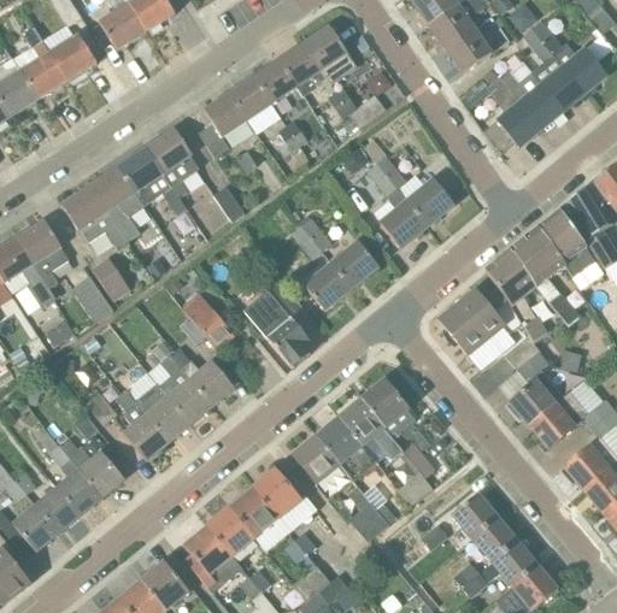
[(50,0),(66,28),(81,19),(69,0),(50,0)]
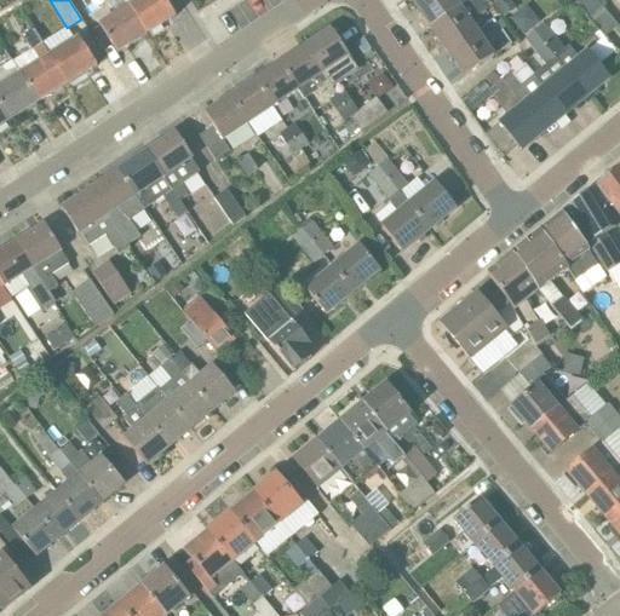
[(133,0),(128,4),(147,33),(176,13),(166,0),(133,0)]
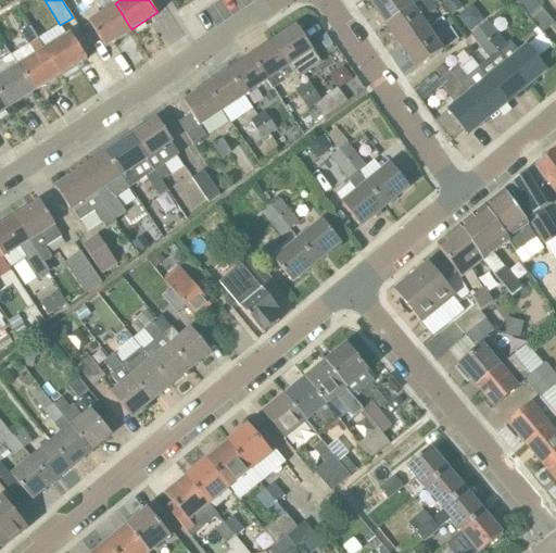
[(370,0),(386,23),(417,0),(370,0)]
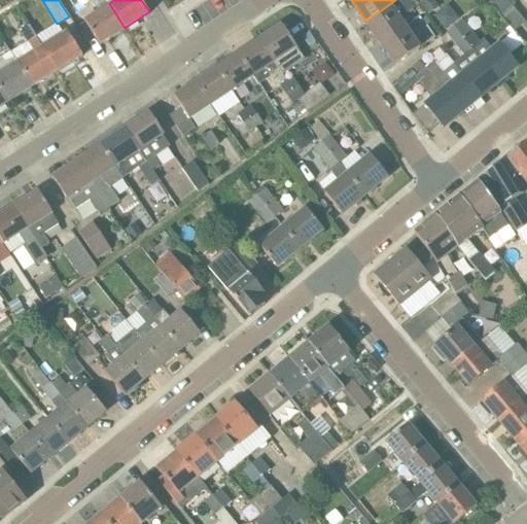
[(380,42),(406,25),(399,15),(418,3),(416,0),(395,0),(365,22),(380,42)]
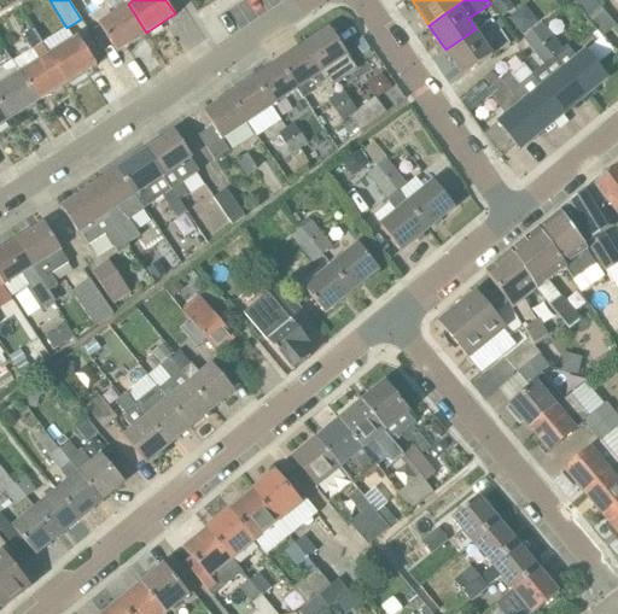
[(491,0),(502,15),(514,5),(511,0),(491,0)]
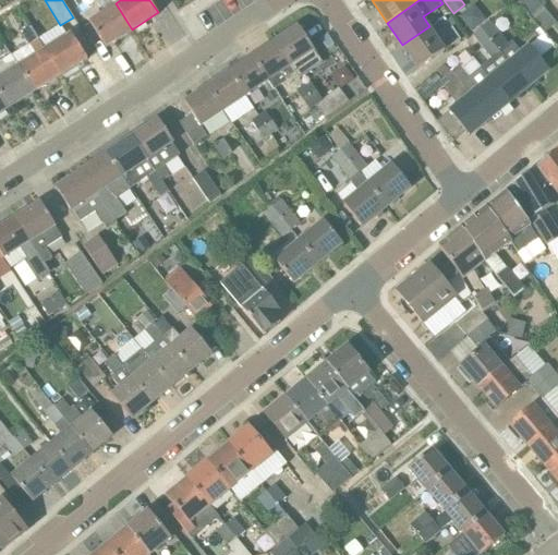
[(519,0),(543,31),(555,22),(537,0),(519,0)]
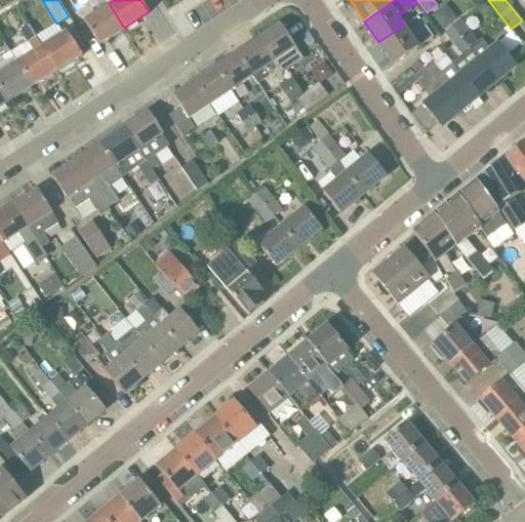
[(124,28),(109,3),(84,18),(99,43),(124,28)]
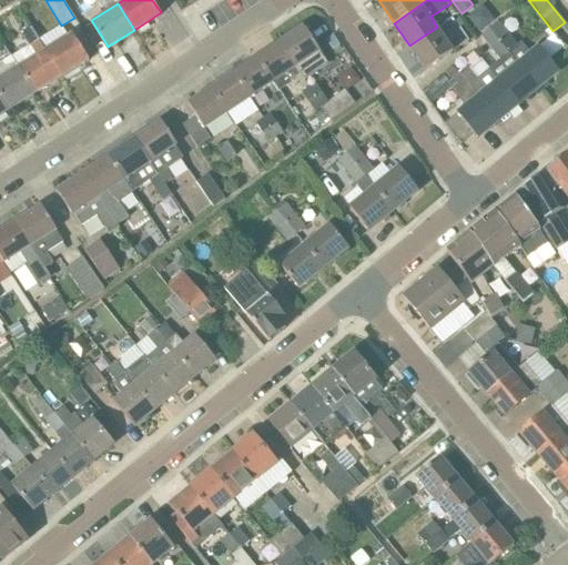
[(488,66),(518,103),(539,87),(499,39),(508,31),(498,19),(480,33),(499,57),(488,66)]
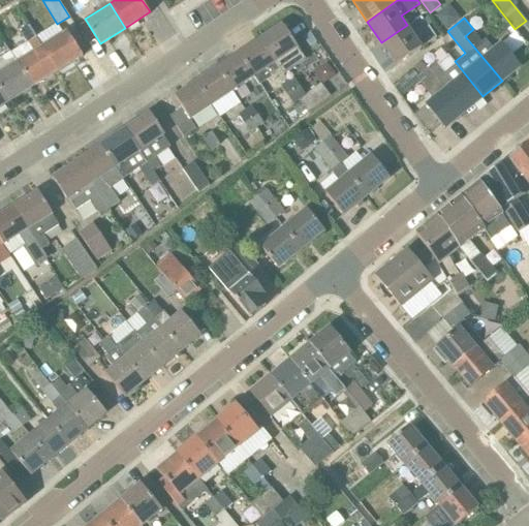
[(259,38),(275,61),(298,45),(282,23),(259,38)]
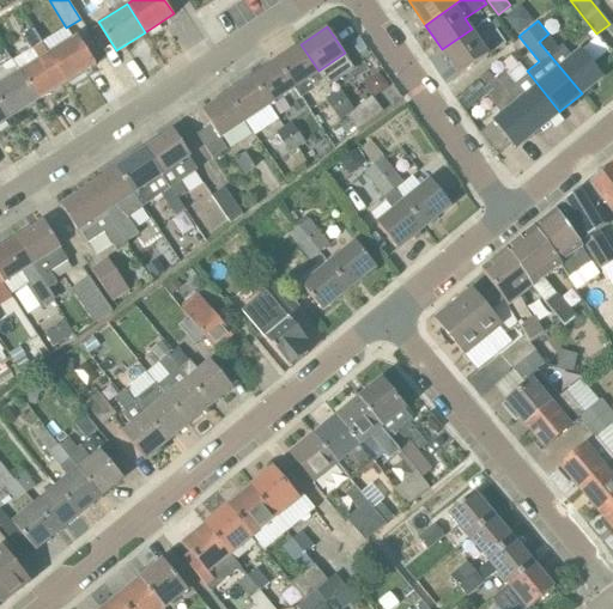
[(497,47),(508,38),(497,26),(486,35),(497,47)]
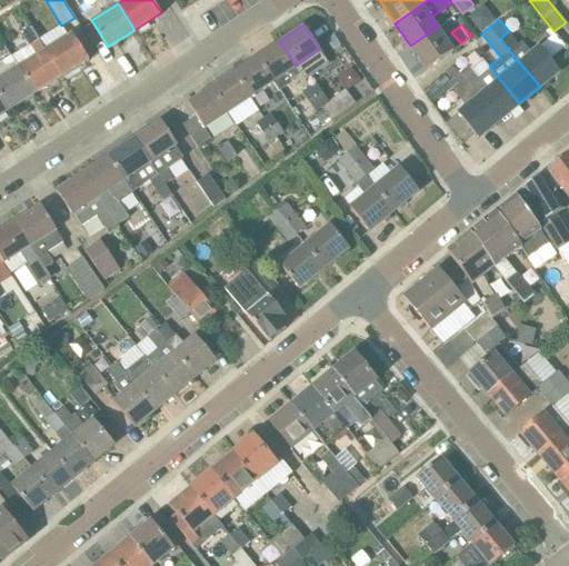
[(21,31),(29,45),(38,38),(31,26),(21,31)]
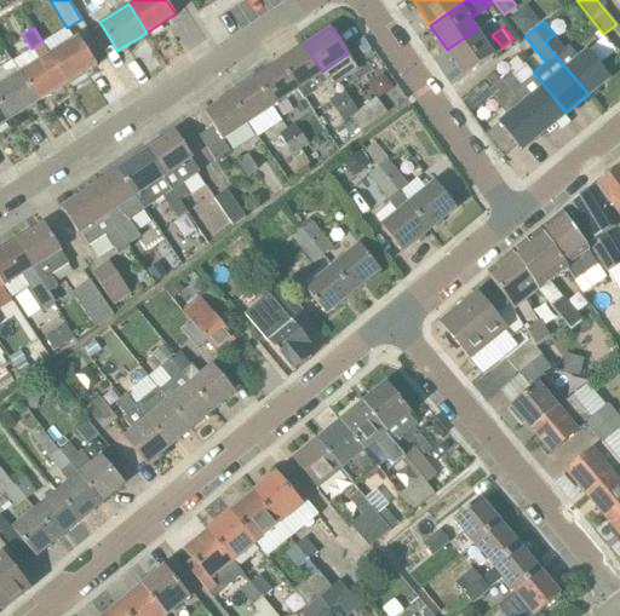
[(477,29),(447,50),(464,74),(494,53),(477,29)]
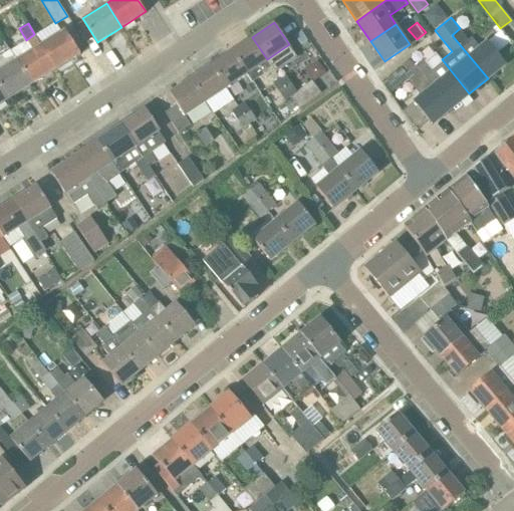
[(41,42),(56,67),(80,53),(64,28),(41,42)]
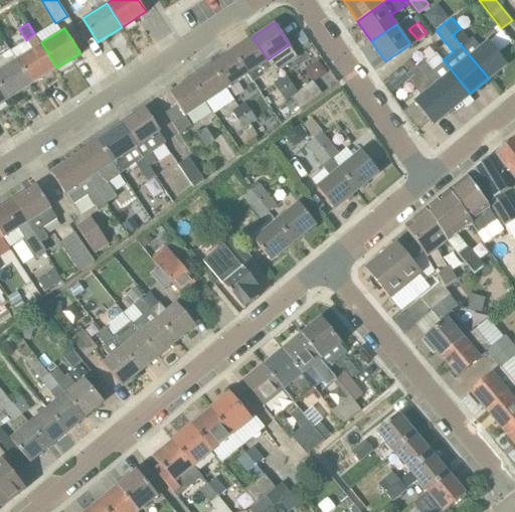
[(453,35),(489,78),(507,63),(487,39),(480,45),(472,35),(469,37),(461,28),(453,35)]
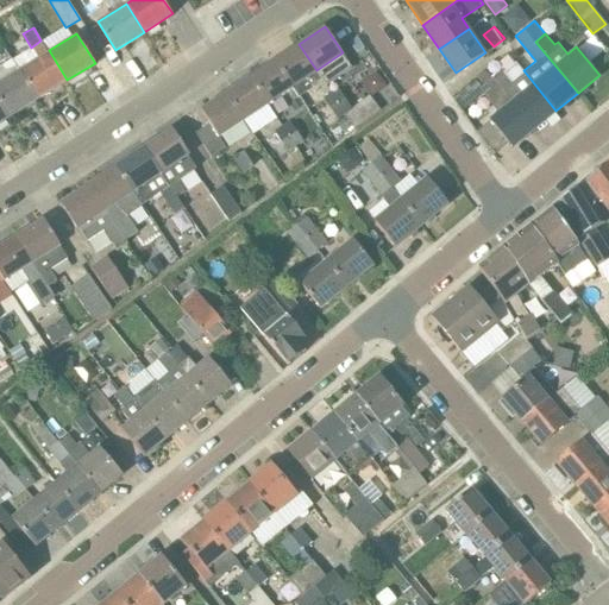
[(349,41),(359,55),(368,49),(357,35),(349,41)]
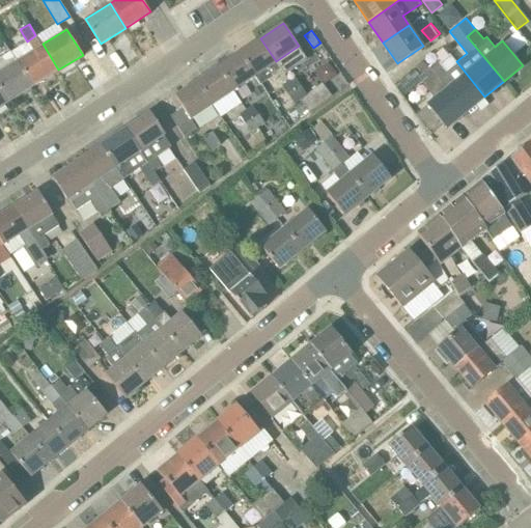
[(241,52),(261,83),(281,70),(276,61),(260,38),(241,52)]
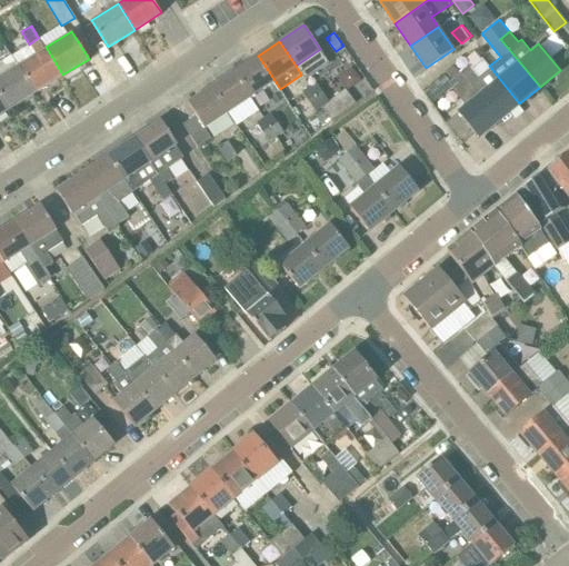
[(18,65),(36,92),(62,75),(46,47),(18,65)]
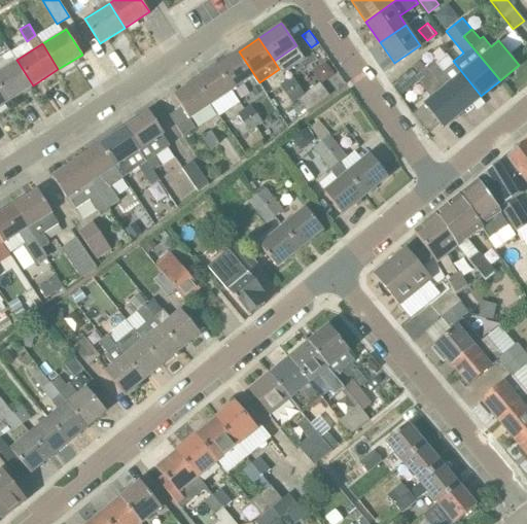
[(9,49),(0,55),(0,68),(1,69),(0,69),(0,86),(8,101),(33,85),(16,60),(9,49)]
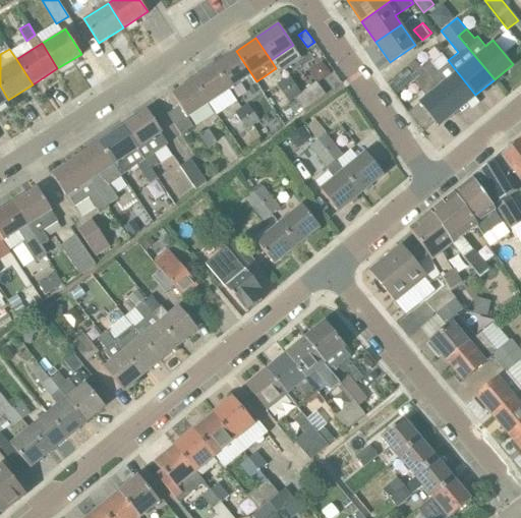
[(255,82),(256,81),(236,51),(214,65),(229,89),(250,74),(255,82)]
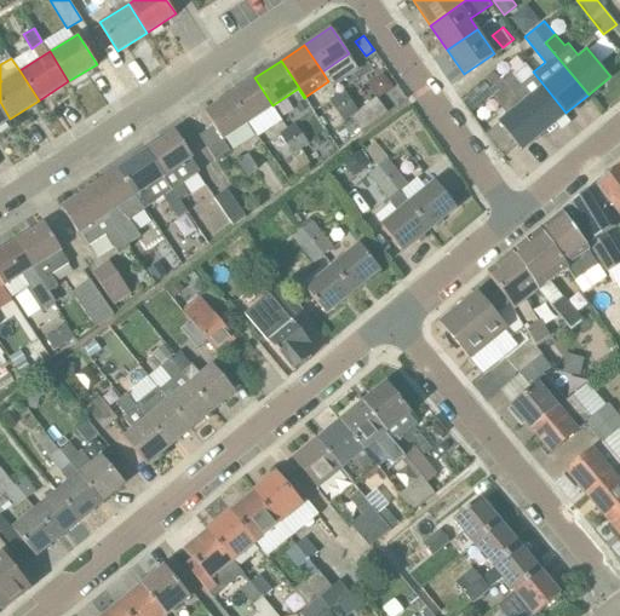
[(500,78),(494,70),(487,78),(493,85),(500,78)]
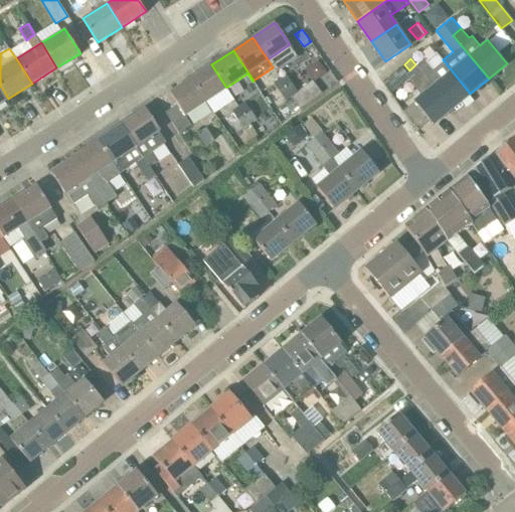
[(416,65),(452,109),(470,94),(443,59),(433,67),(424,58),(416,65)]
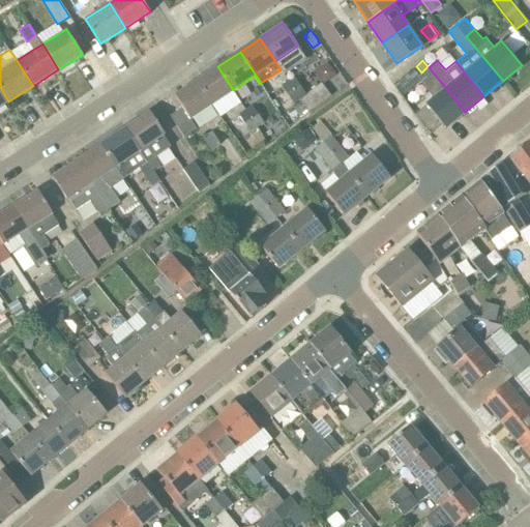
[(212,104),(233,90),(217,66),(197,80),(212,104)]
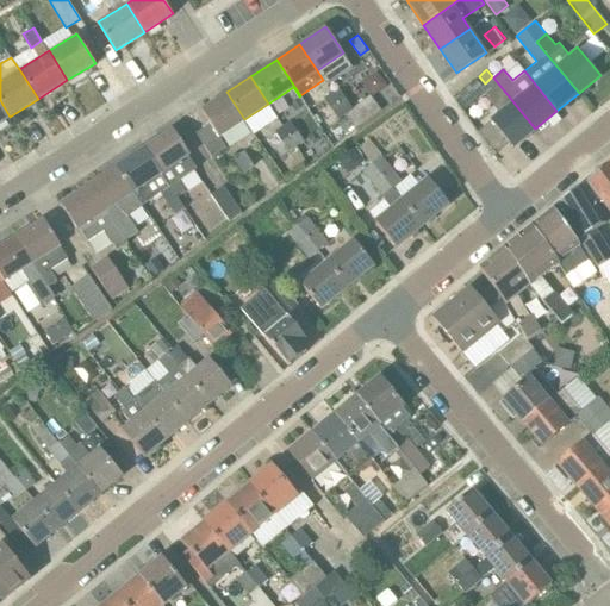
[(535,129),(493,77),(485,83),(504,108),(491,119),(514,147),(535,129)]
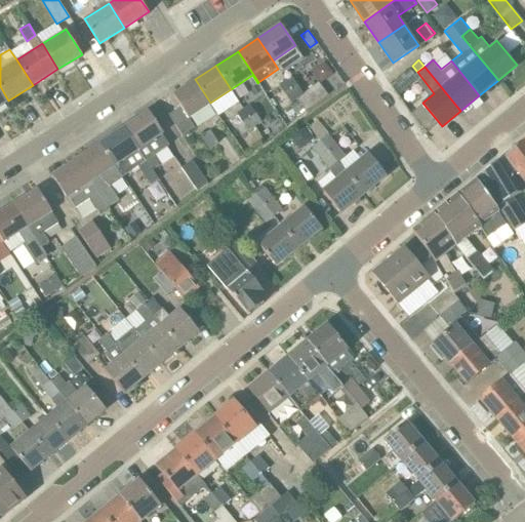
[(279,82),(285,92),(298,84),(291,74),(279,82)]
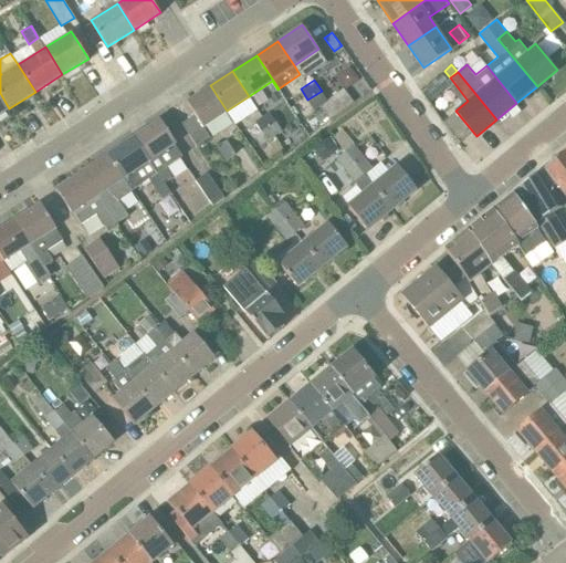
[(431,81),(422,89),(431,100),(440,92),(431,81)]
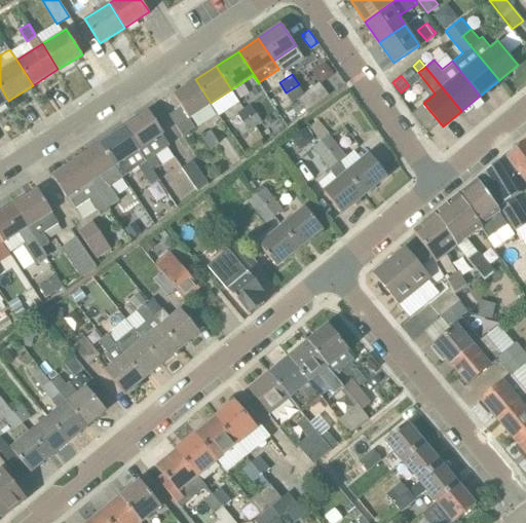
[(189,117),(211,103),(195,79),(174,94),(181,105),(168,113),(182,134),(194,125),(189,117)]
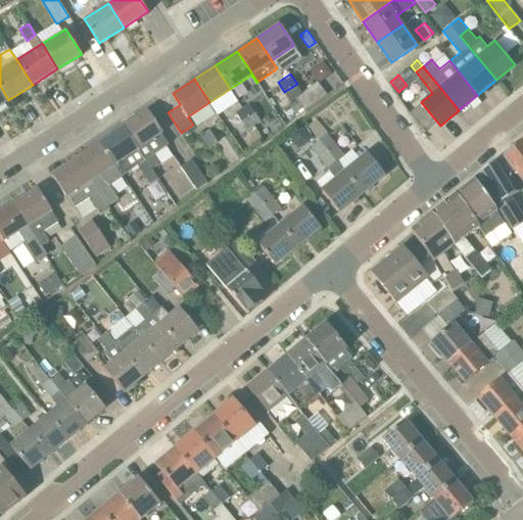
[(301,91),(295,96),(296,98),(302,106),(304,108),(327,93),(318,80),(301,91)]
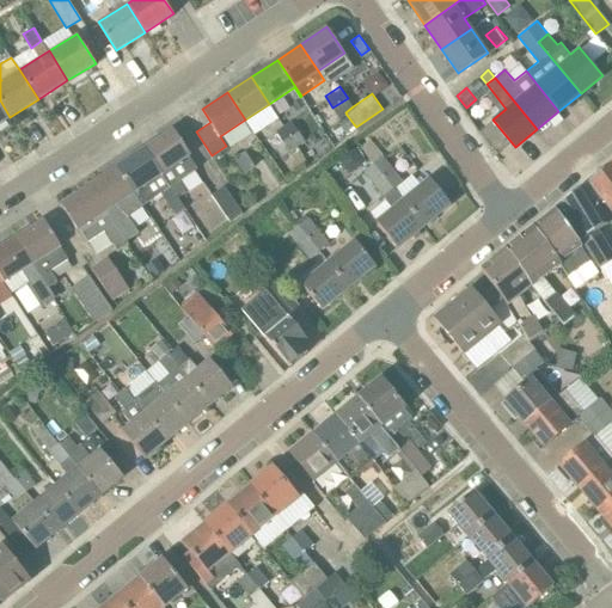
[(340,117),(346,112),(353,106),(348,98),(332,108),(340,117)]
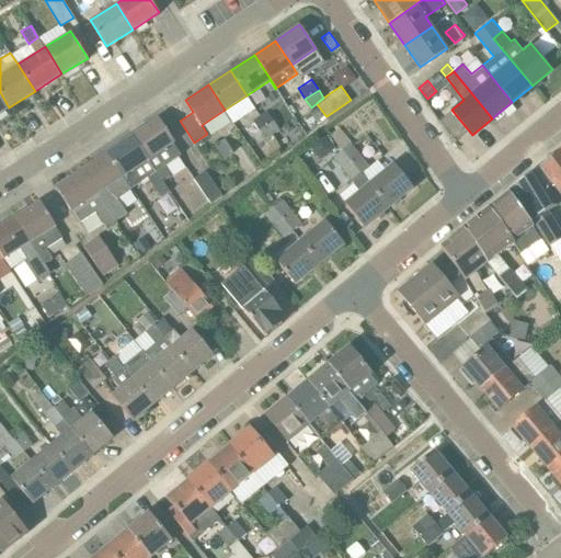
[(317,120),(324,114),(318,105),(310,111),(317,120)]
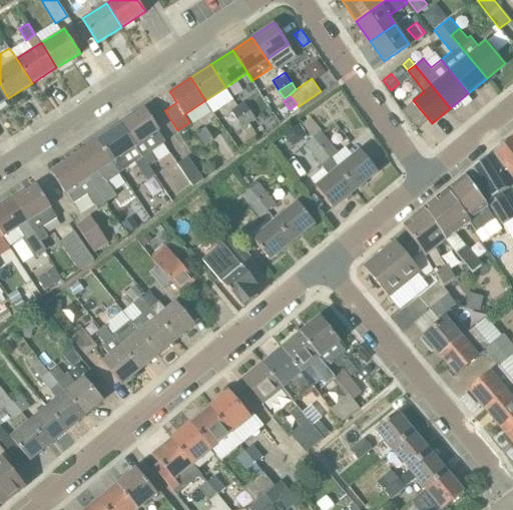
[(237,117),(250,109),(243,99),(231,108),(237,117)]
